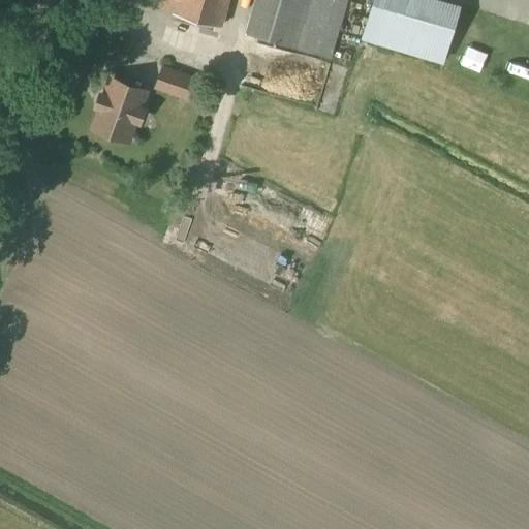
[(159,0),(158,7),(174,11),(174,12),(221,26),(228,0),(159,0)]
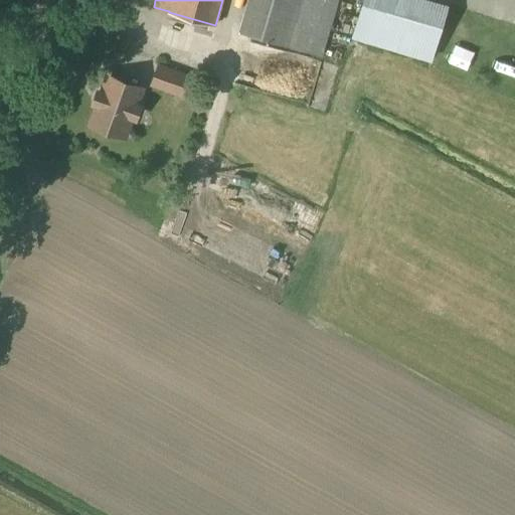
[(321,56),(337,0),(246,0),(238,31),(251,36),(321,56)]
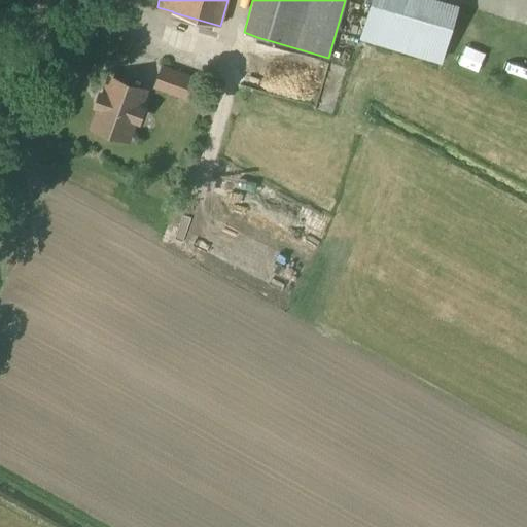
[(442,64),(459,4),(444,0),(371,0),(358,39),(442,64)]
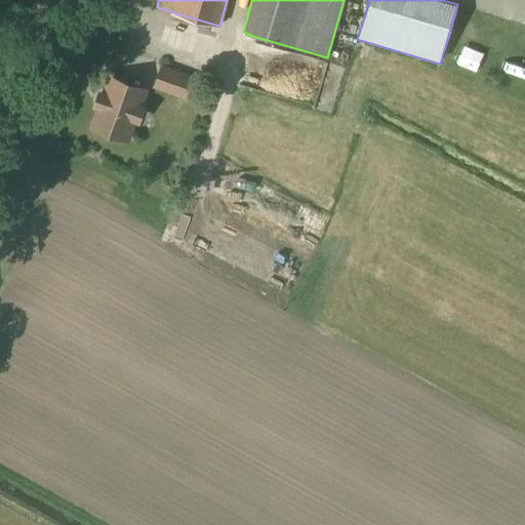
[(187,101),(195,77),(160,65),(152,88),(187,101)]
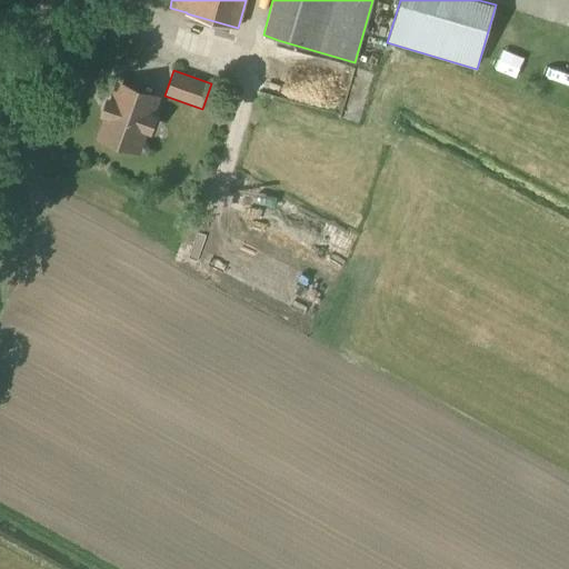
[(148,116),(153,101),(119,88),(113,103),(110,101),(105,116),(109,117),(102,135),(137,147),(143,129),(148,130),(152,117),(148,116)]
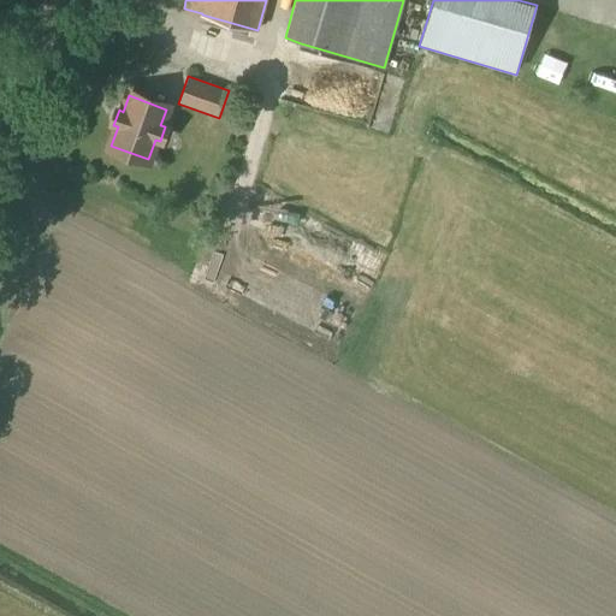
[(258,259),(242,290),(295,318),(312,285),(258,259)]
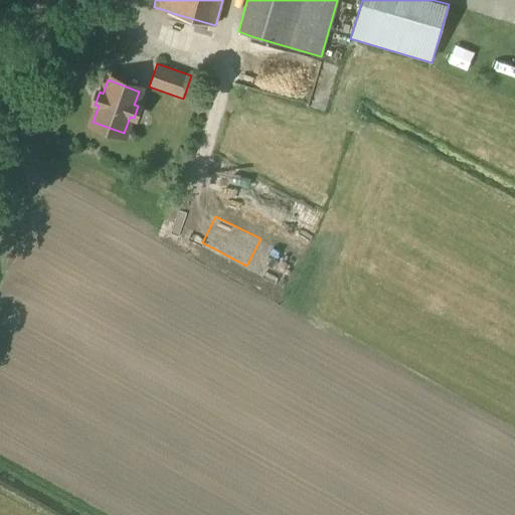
All buildings are outlined.
